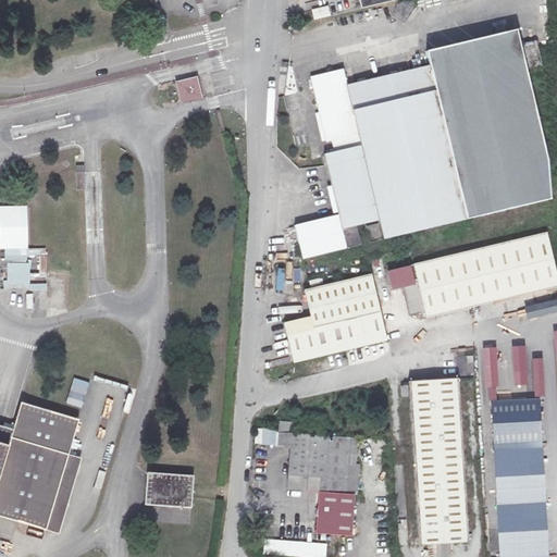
[(396,0),(358,0),(360,10),(396,1),(396,0)]
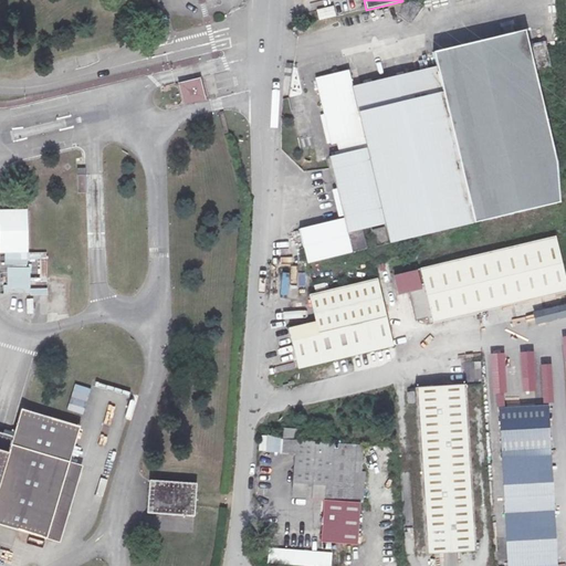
[(320,21),(334,18),(332,8),(316,11),(320,21)]
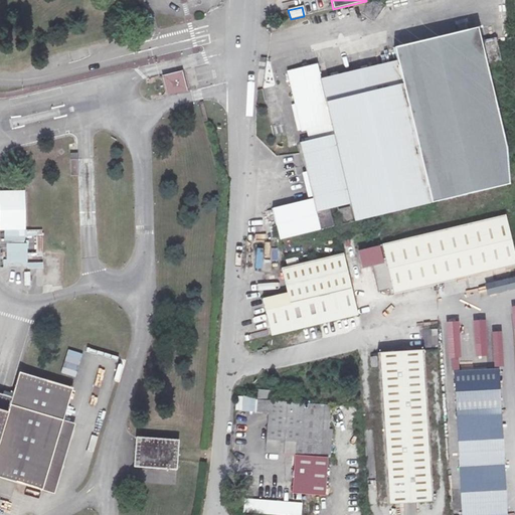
[(283,29),(281,23),(272,26),(273,32),(283,29)]
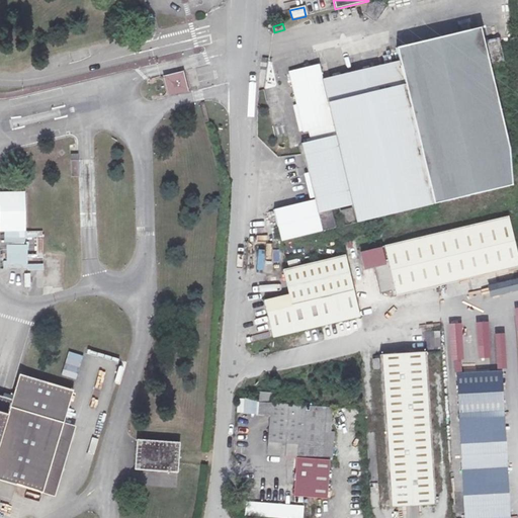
[(398,49),(402,65),(435,204),(514,186),(511,147),(490,65),(505,61),(500,41),(502,40),(501,36),(484,41),(481,28),(398,49)]
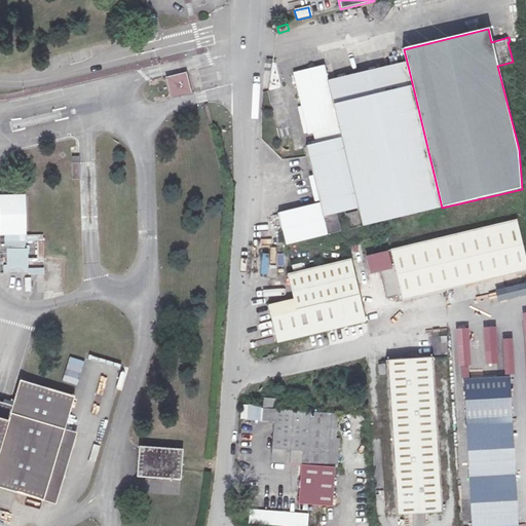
[(442,208),(408,66),(329,85),(324,68),(294,75),(297,90),(300,89),(302,96),(298,97),(301,108),(305,108),(306,114),(303,116),(307,136),(313,135),(315,145),(306,148),(320,204),(278,214),(286,246),(341,232),(336,215),(358,210),(363,227),(442,208)]
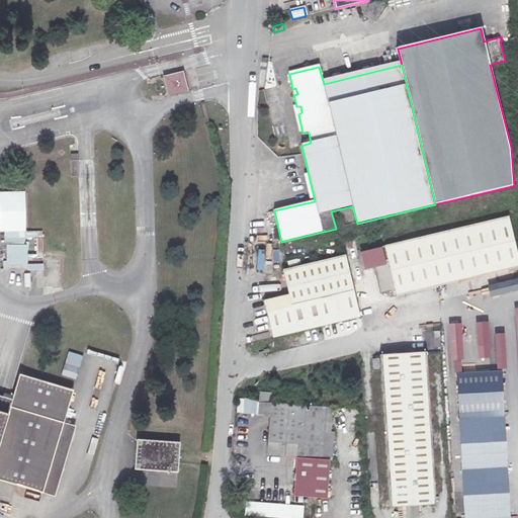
[(186,72),(163,77),(167,96),(190,91),(186,72)]
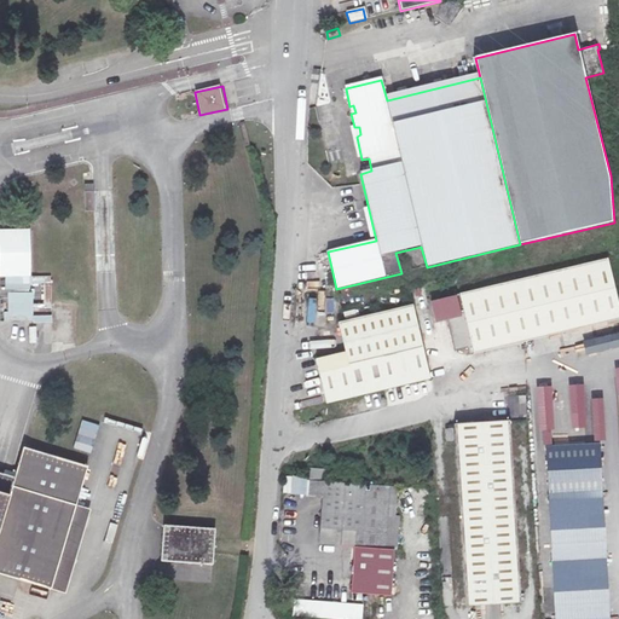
[(85,185),(86,210),(94,210),(93,184),(85,185)]
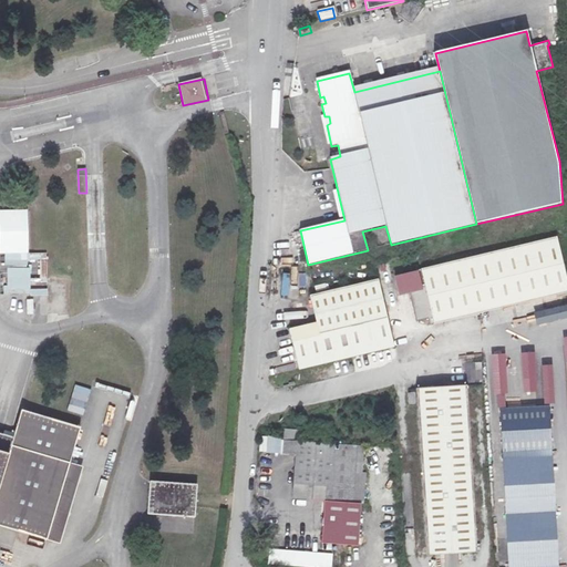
[(28,253),(28,209),(0,209),(0,254),(4,255),(6,296),(48,296),(48,287),(47,253),(28,253)]
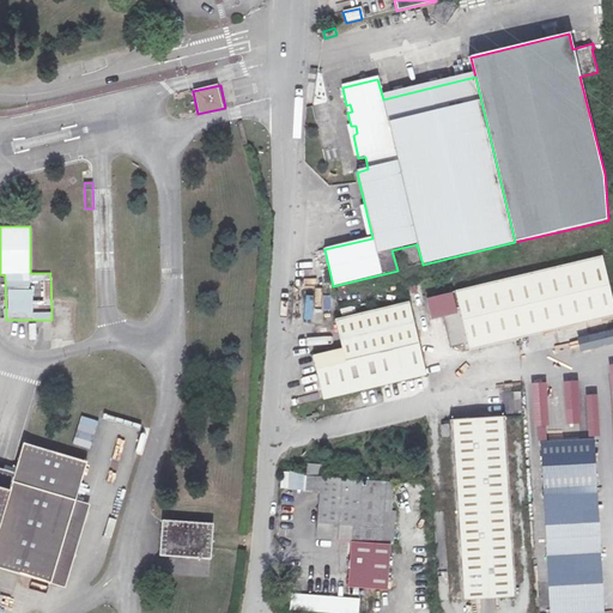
[(414,248),(404,252),(407,268),(419,265),(414,248)]
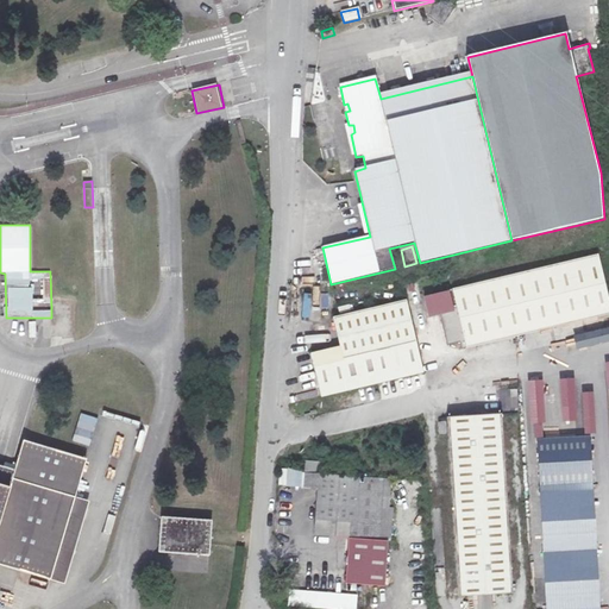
[(453,292),(458,314),(468,350),(608,314),(608,301),(598,256),(453,292)]
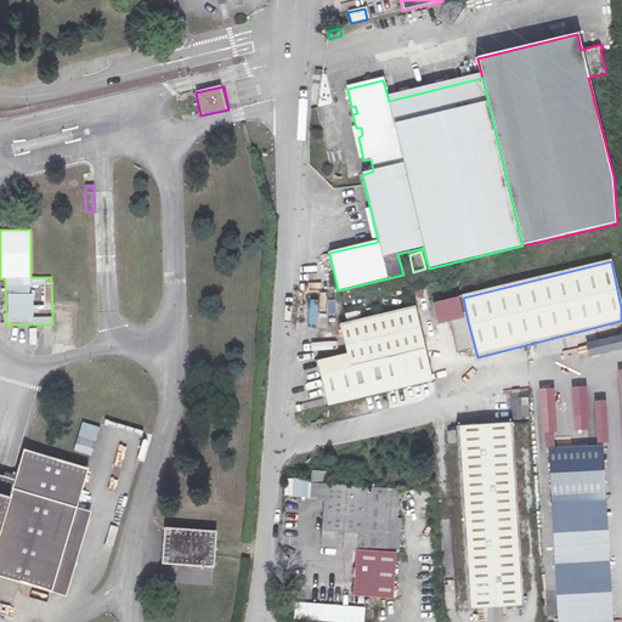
[(463,322),(468,321),(463,298),(457,299),(463,322)]
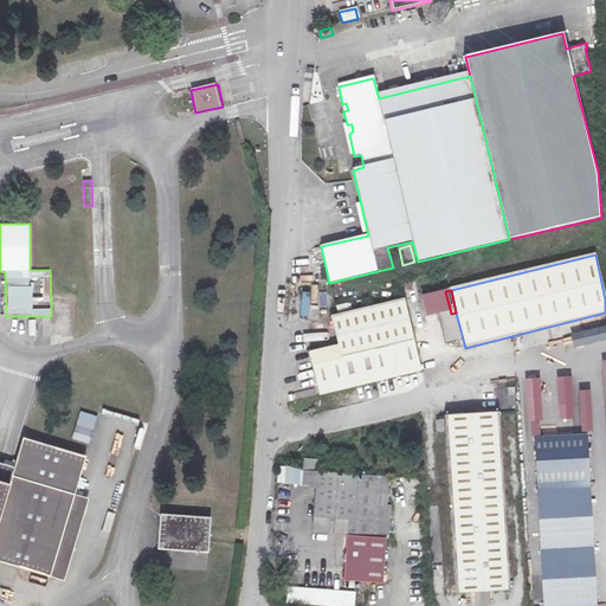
[(424,320),(451,314),(445,291),(419,297),(424,320)]
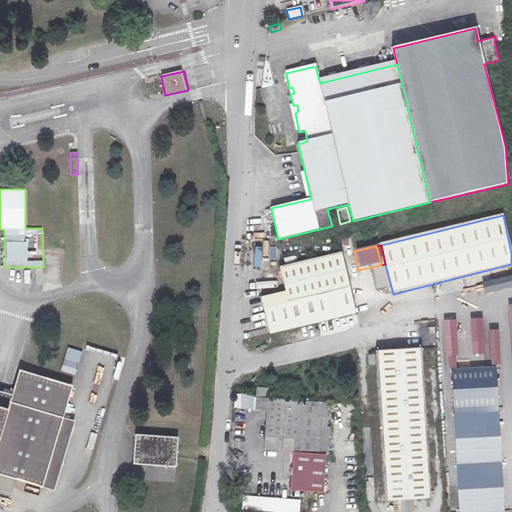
[(355,314),(341,254),(279,269),(285,293),(261,298),(269,335),(355,314)]
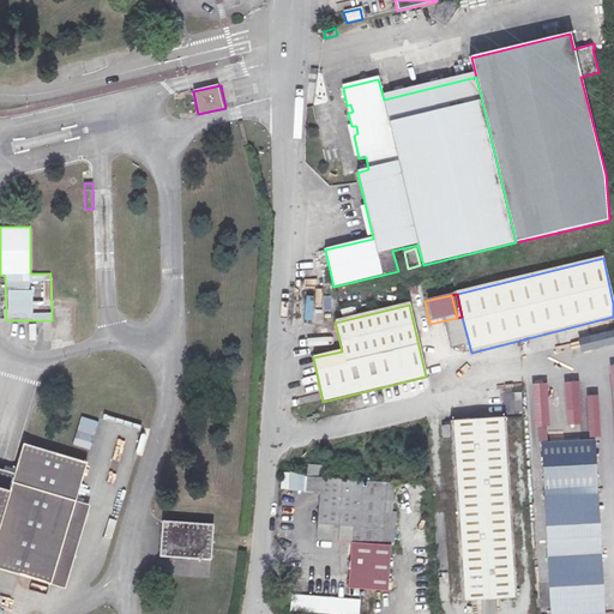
[(613,330),(577,339),(581,354),(613,344),(613,330)]
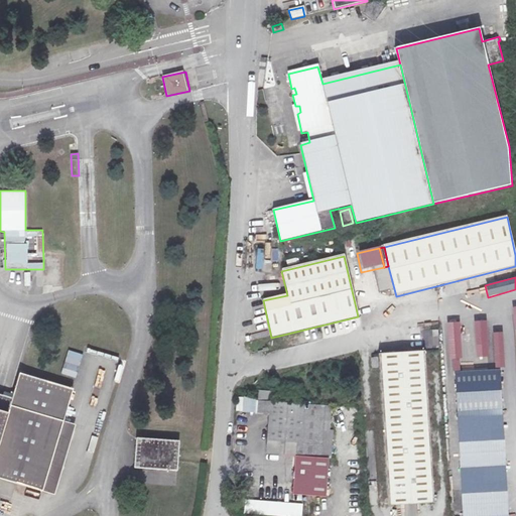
[(438,333),(424,334),(425,350),(439,349),(438,333)]
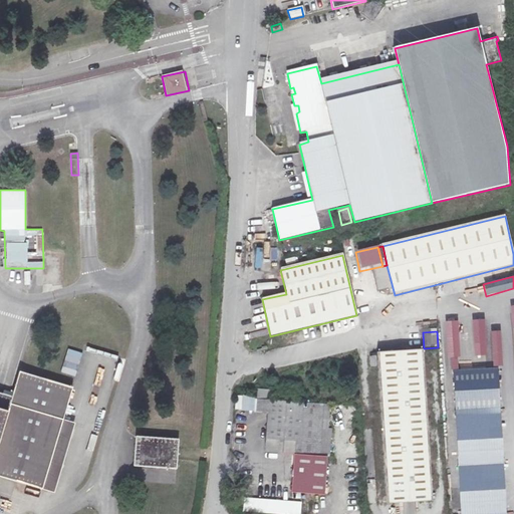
[(501,332),(491,332),(492,367),(502,367),(501,332)]
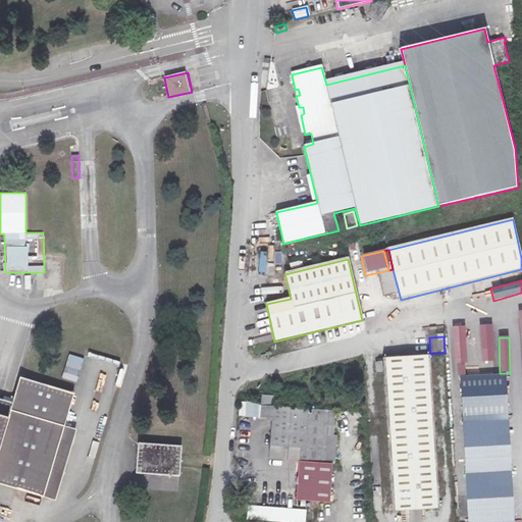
[(69,355),(62,378),(76,383),(84,359),(69,355)]
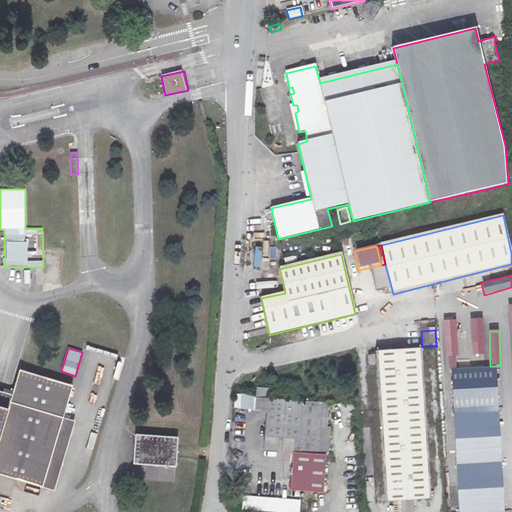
[(421,349),(376,352),(386,504),(432,500),(421,349)]
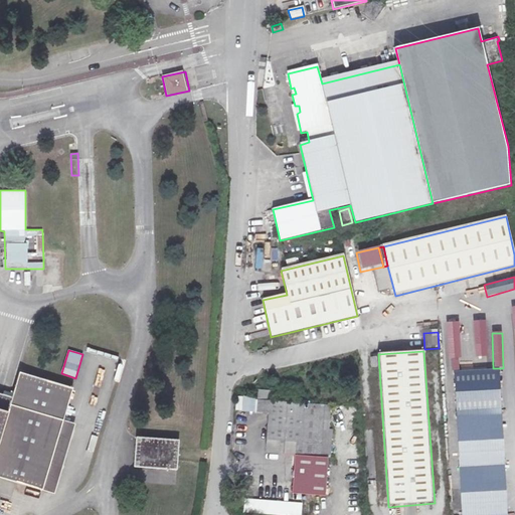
[(450,359),(452,371),(460,370),(457,358),(450,359)]
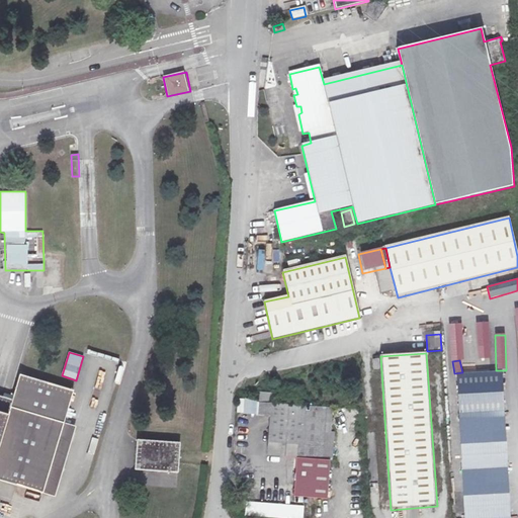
[(0,467),(46,482),(76,380),(24,365),(14,399),(0,394),(0,467)]
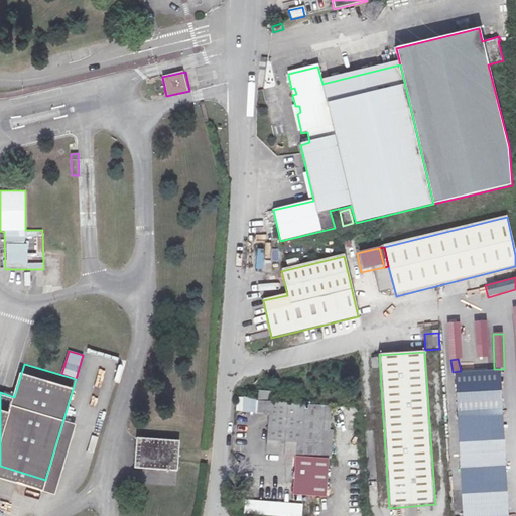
[(508,515),(500,370),(455,372),(462,515),(508,515)]
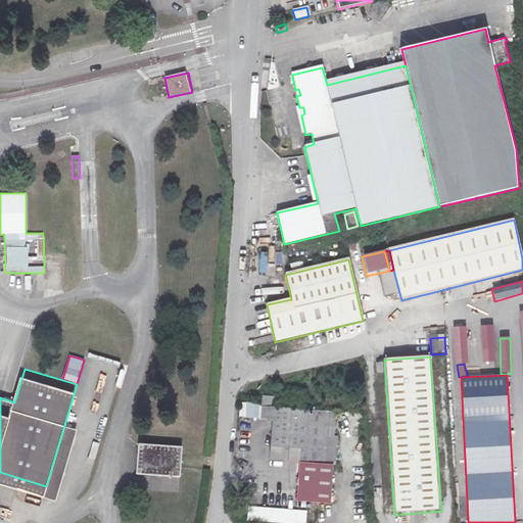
[(267,396),(267,407),(265,420),(278,421),(276,460),(330,463),(333,412),(279,408),(280,397),(267,396)]
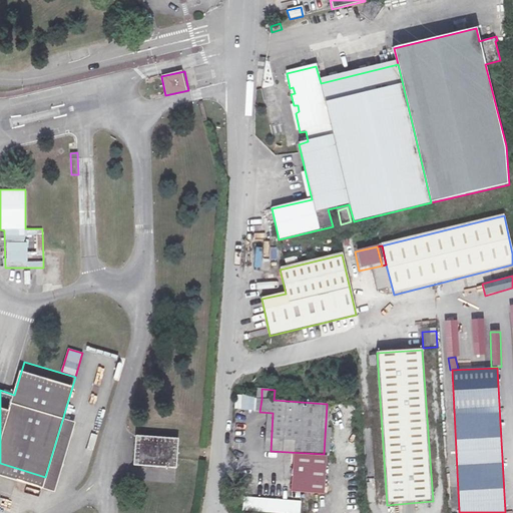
[(262,399),(240,397),(239,412),(260,413),(260,412),(262,399)]
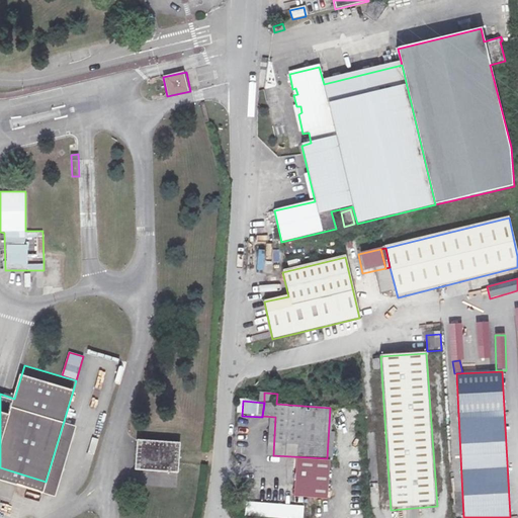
[(182,444),(137,441),(135,471),(179,475),(182,444)]
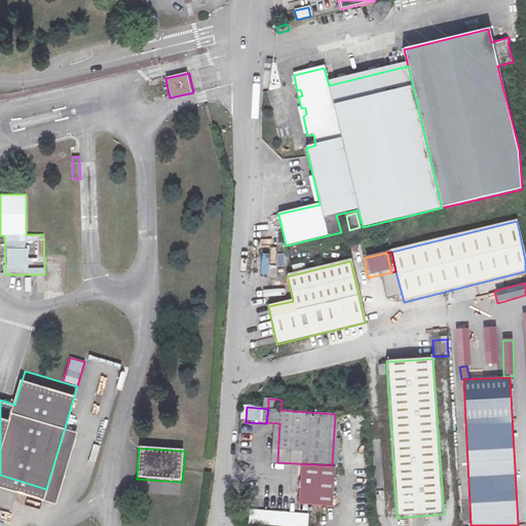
[(264,525),(307,525),(308,512),(252,512),(252,525),(264,525)]
